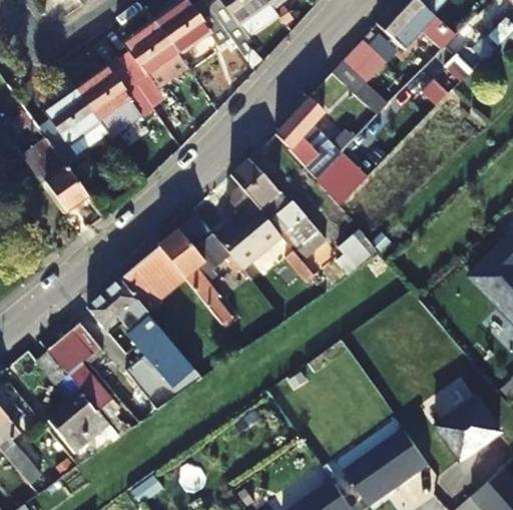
[(180,0),(155,18),(177,49),(207,28),(218,44),(231,35),(208,3),(206,0),(193,0),(190,2),(188,0),(180,0)]
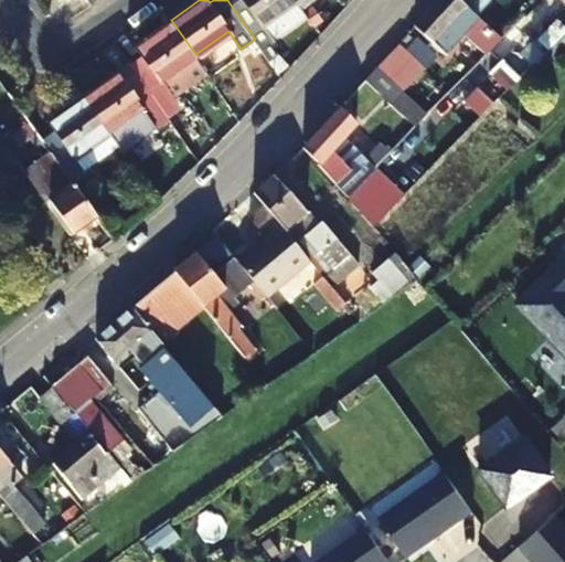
[(234,0),(230,3),(255,39),(262,49),(309,13),(298,0),(234,0)]
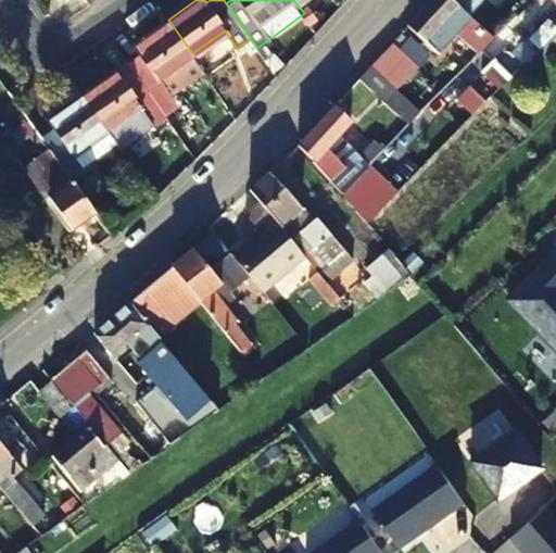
[(477,52),(493,38),(466,13),(451,0),(431,0),(407,26),(436,53),(455,33),(477,52)]
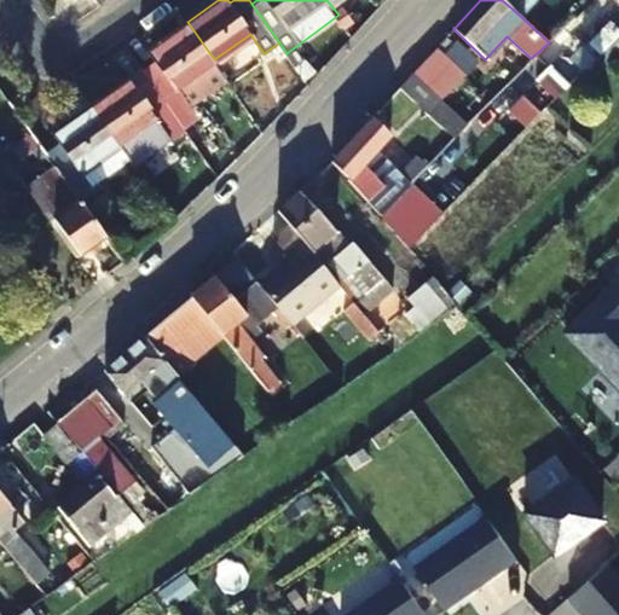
[(502,0),(519,15),(532,1),(531,0),(502,0)]
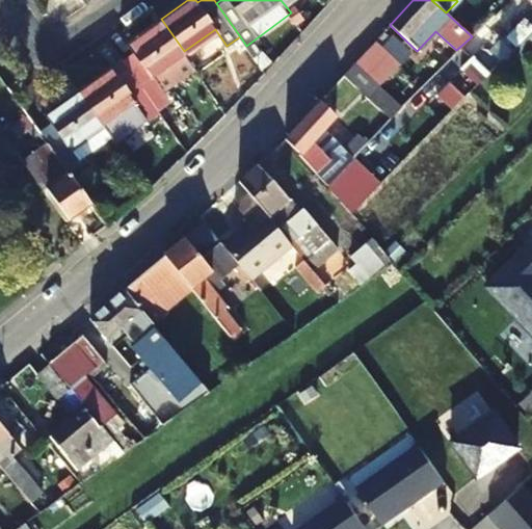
[(508,0),(493,16),(502,26),(527,1),(526,0),(508,0)]
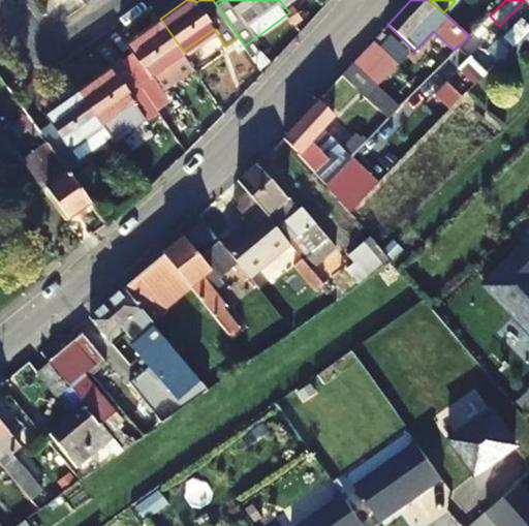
[(128,40),(133,49),(122,57),(127,64),(151,97),(164,89),(153,72),(183,51),(160,19),(128,40)]
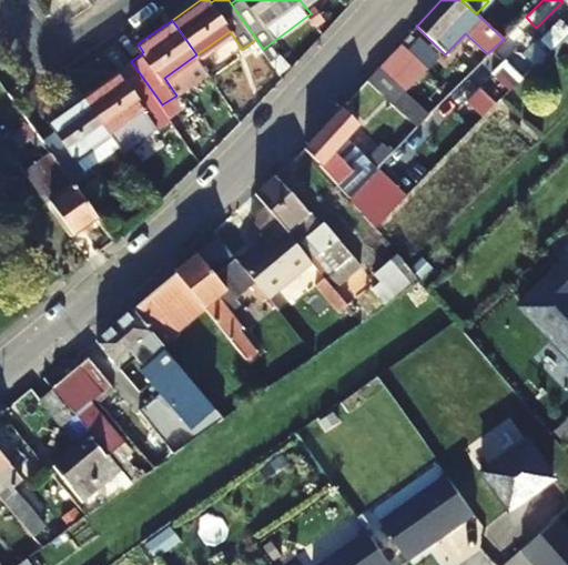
[(555,44),(567,31),(567,28),(560,20),(545,34),(555,44)]
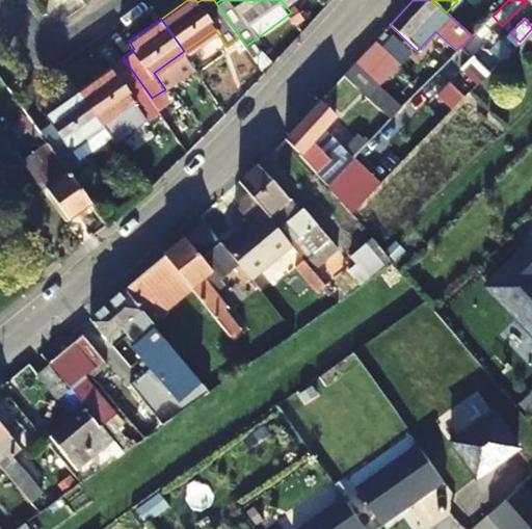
[(531,30),(520,43),(528,51),(531,47),(531,30)]
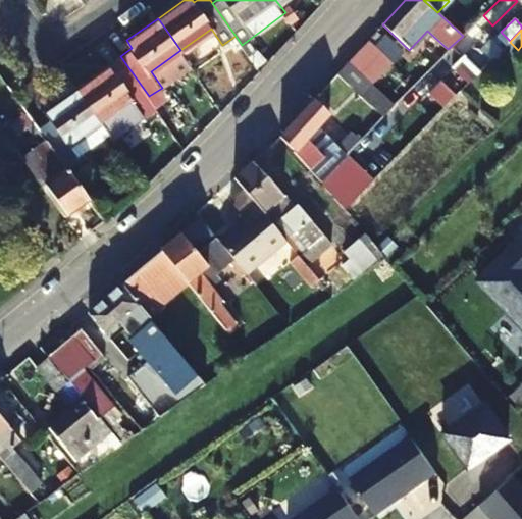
[(364,44),(348,62),(369,81),(385,63),(364,44)]
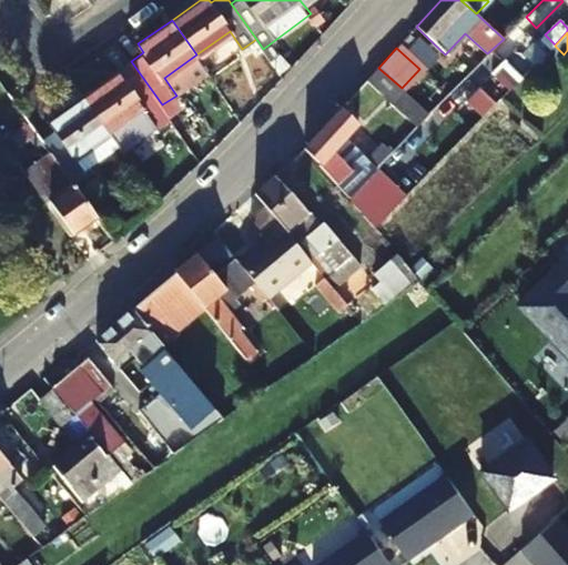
[(119,70),(120,71),(124,78),(137,69),(131,61),(119,70)]
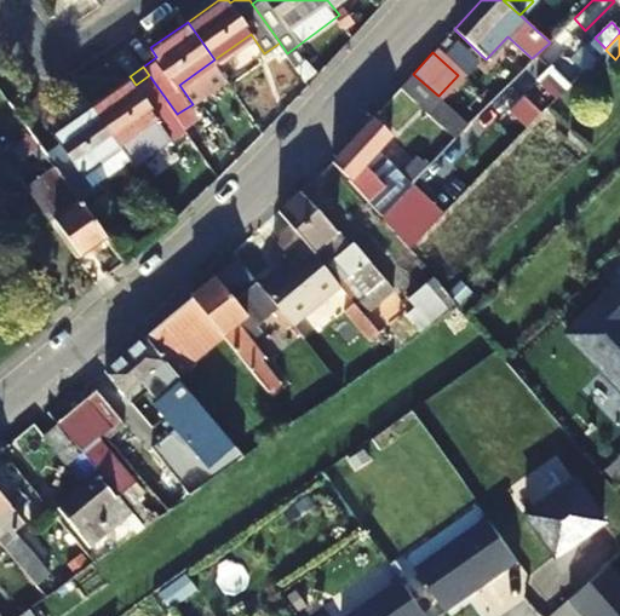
[(455,137),(469,124),(438,96),(413,74),(401,87),(455,137)]
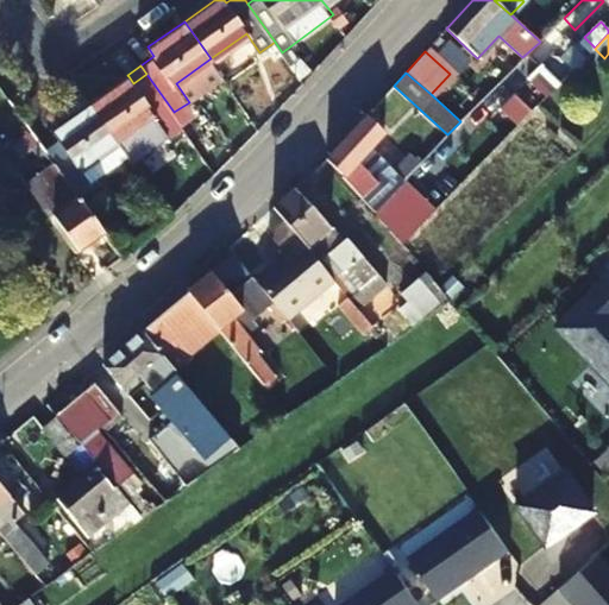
[(133,83),(129,76),(90,102),(118,140),(127,153),(132,159),(183,124),(174,112),(146,74),(133,83)]
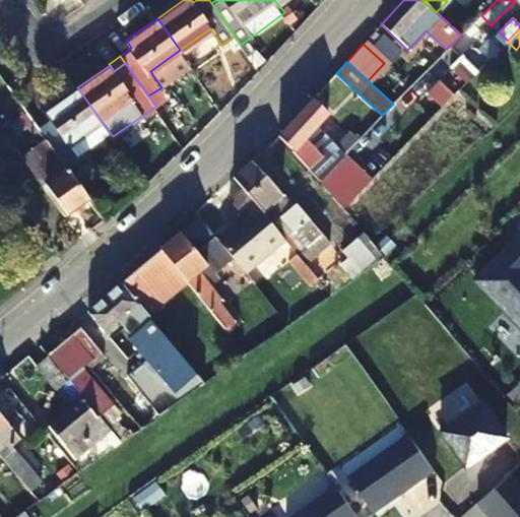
[(82,158),(78,153),(70,142),(101,120),(77,87),(46,110),(51,117),(40,125),(49,137),(70,167),(82,158)]
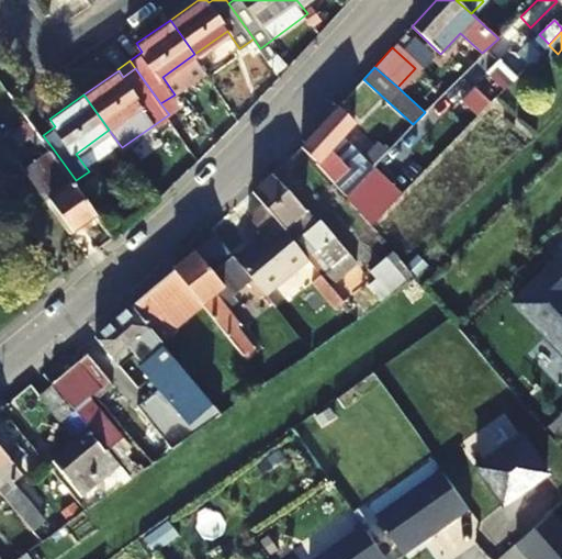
[(345,194),(388,151),(379,143),(363,159),(340,137),(355,122),(338,107),(301,147),(345,194)]
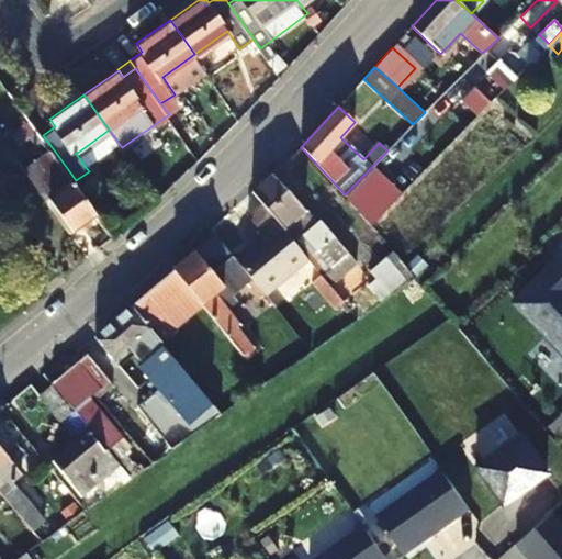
[(12,132),(32,157),(47,145),(27,120),(12,132)]
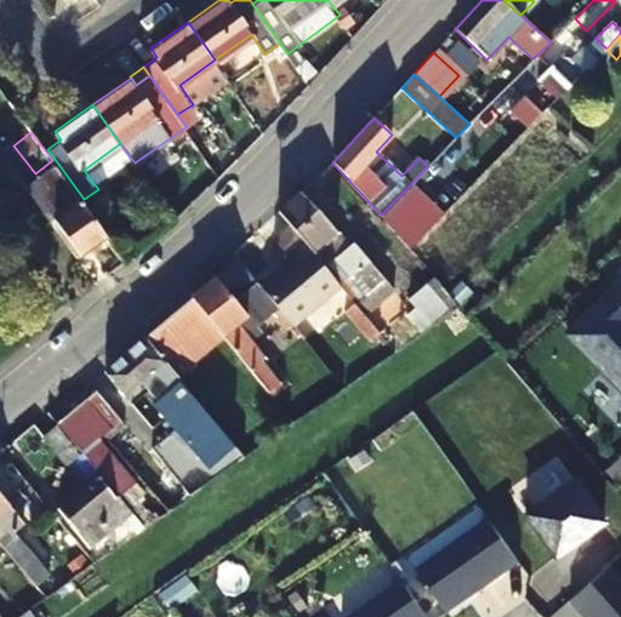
[(84,170),(93,183),(130,156),(120,143),(84,170)]
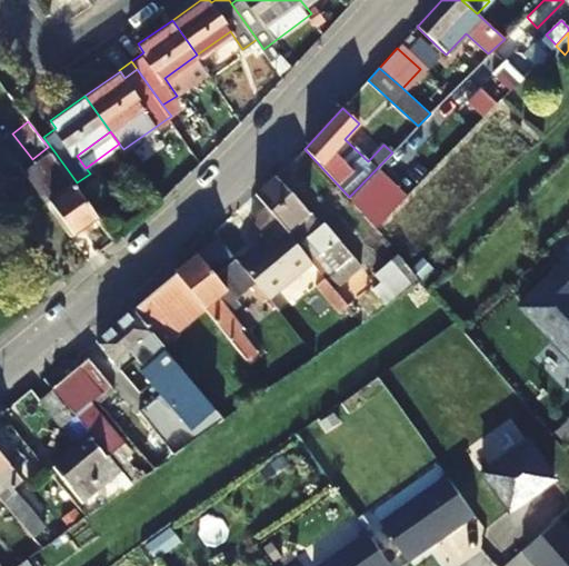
[(0,140),(0,174),(16,164),(0,140)]
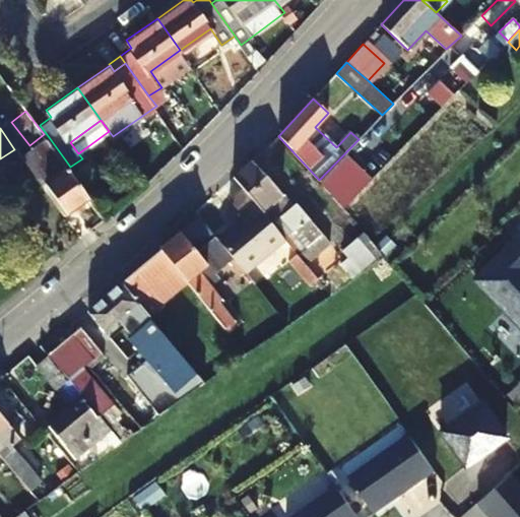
[(23,155),(43,182),(46,180),(70,213),(91,197),(70,167),(49,137),(23,155)]
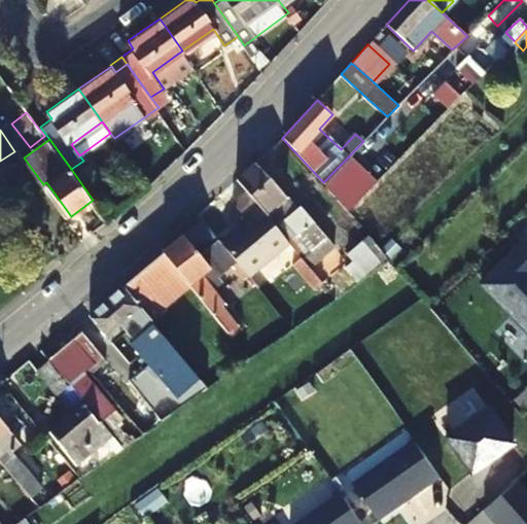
[(299,207),(294,210),(255,162),(237,179),(247,191),(254,201),(288,242),(309,267),(332,247),(299,207)]
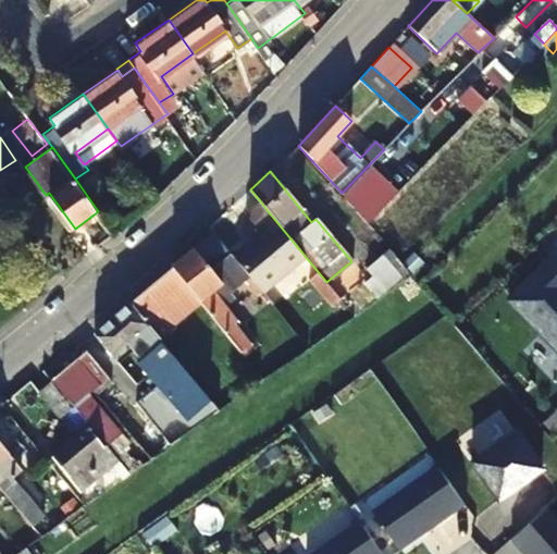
[(305,256),(269,212),(261,202),(247,214),(261,232),(233,255),(250,277),(263,292),(305,256)]
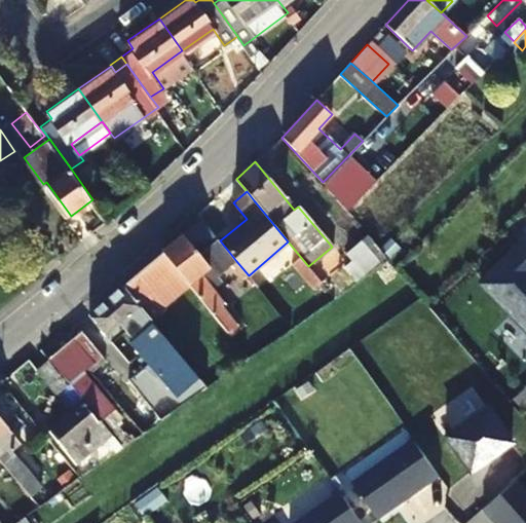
[(223,301),(200,273),(209,266),(198,255),(182,234),(161,251),(163,253),(190,285),(227,331),(235,324),(220,304),(223,301)]
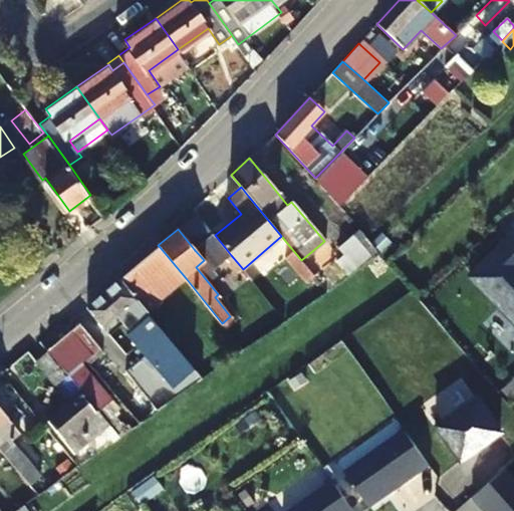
[(344,254),(336,260),(348,274),(376,250),(369,242),(359,230),(339,248),(344,254)]
